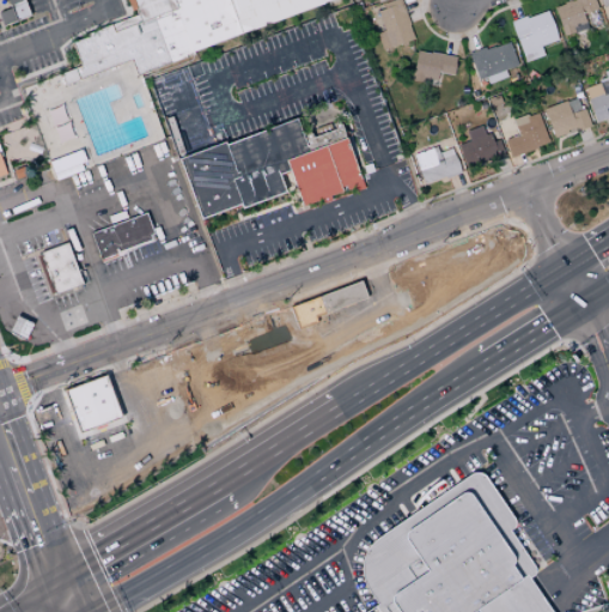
[(8,0),(11,8),(1,11),(4,24),(30,17),(25,0),(8,0)]
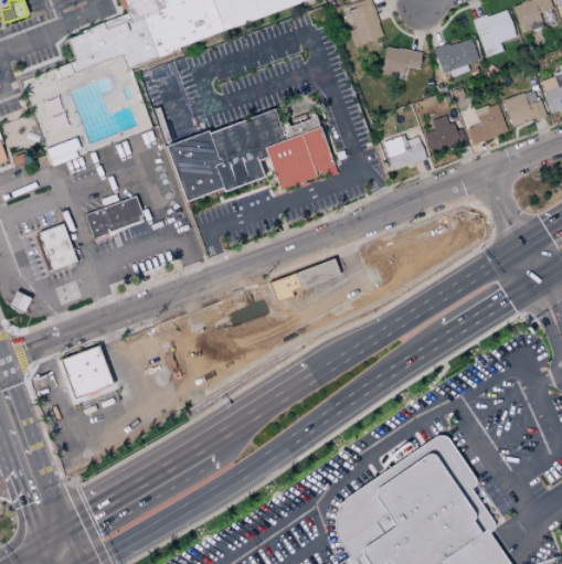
[(123,0),(128,16),(67,34),(75,61),(59,66),(61,76),(124,56),(125,62),(310,6),(308,0),(123,0)]
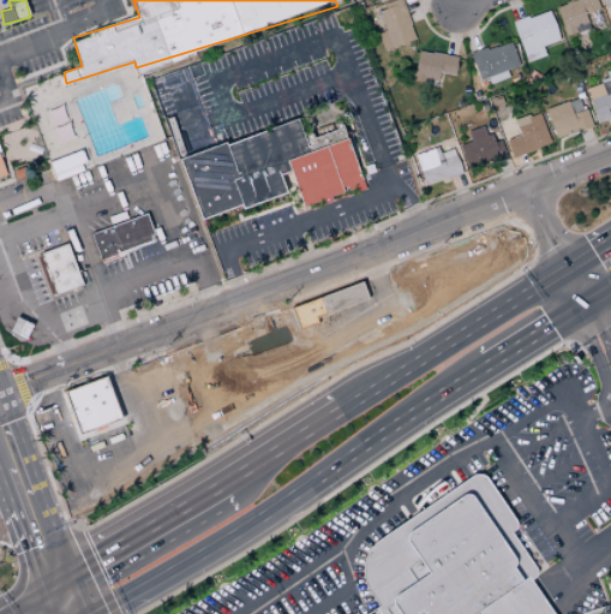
[(385,49),(417,39),(403,0),(399,0),(379,6),(387,30),(379,33),(385,49)]
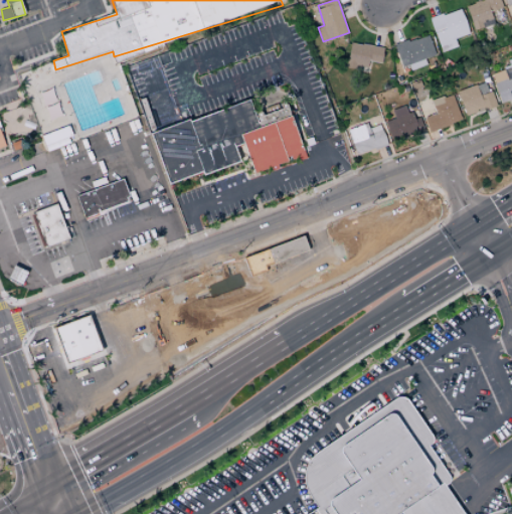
[(475,28),(495,22),(491,11),(504,7),(501,0),(479,0),(467,4),(475,28)]
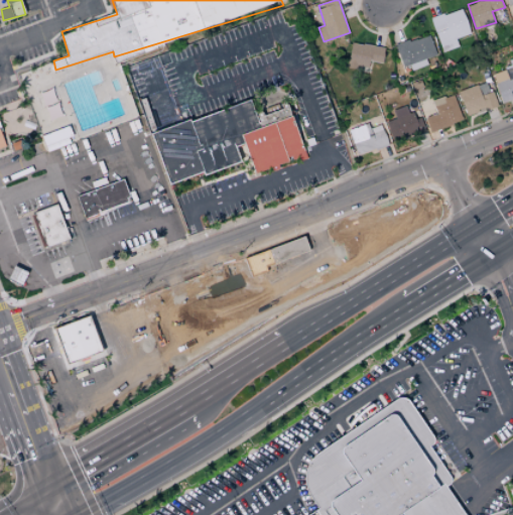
[(472,33),(464,8),(432,17),(443,51),(460,45),(458,37),(472,33)]
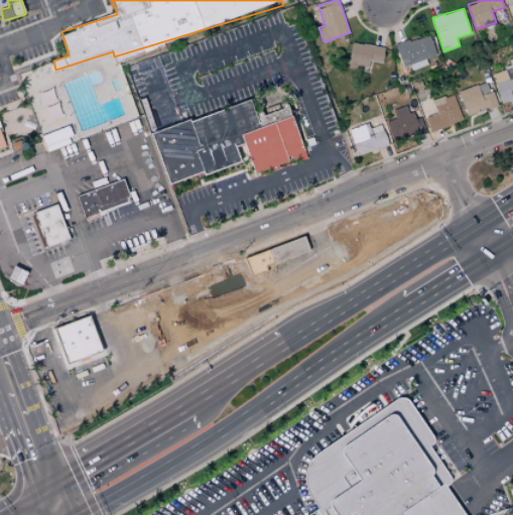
[(437,54),(430,33),(397,44),(404,67),(411,65),(412,70),(428,65),(426,57),(437,54)]
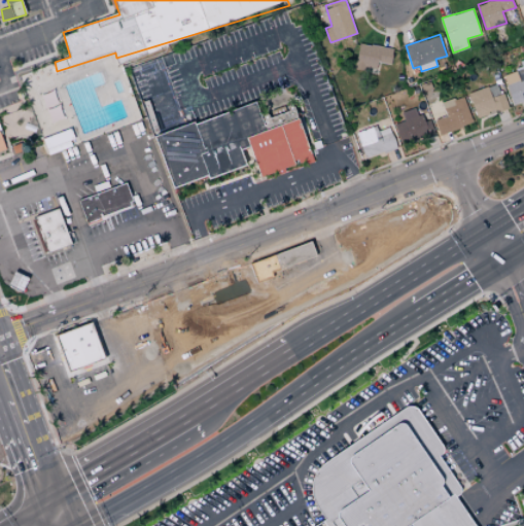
[(378,68),(380,62),(391,64),(394,48),(360,41),(356,64),(378,68)]
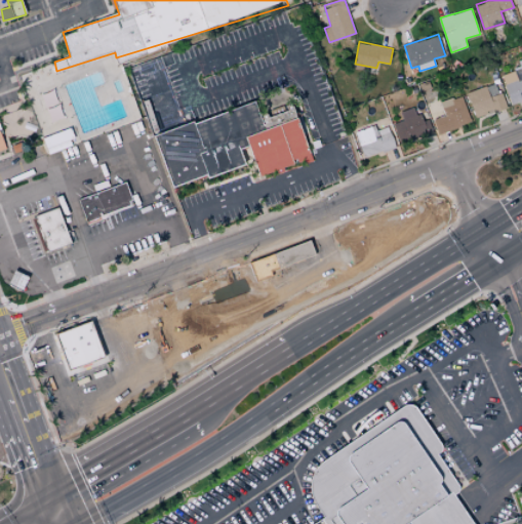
[(162,55),(186,120),(153,132),(129,67),(162,55)]
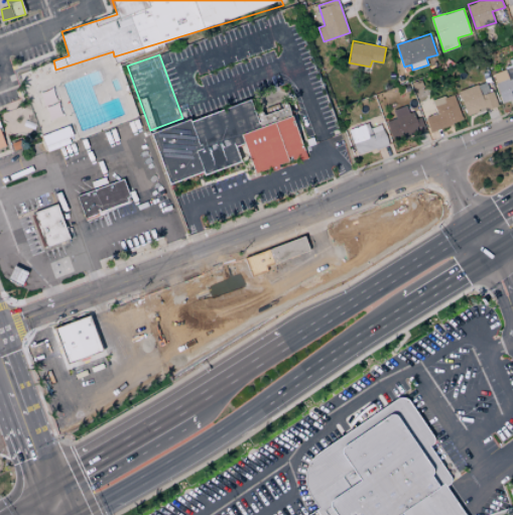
[(512,58),(511,59),(512,63),(512,68),(494,73),(502,102),(512,99),(512,58)]
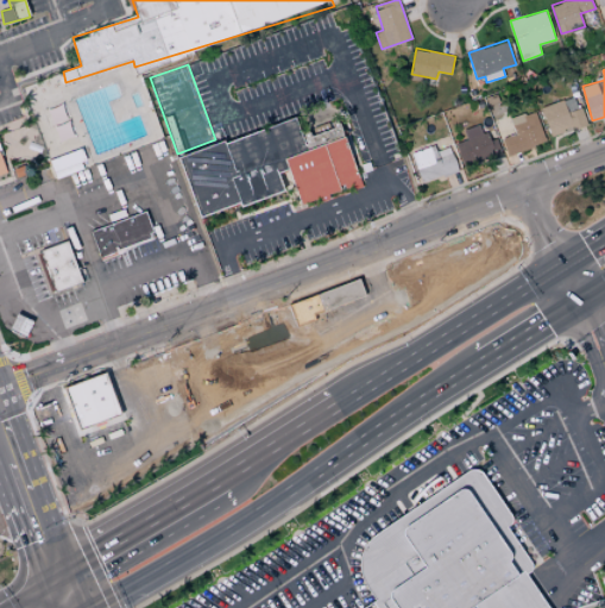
[(588,125),(578,94),(542,107),(553,137),(588,125)]
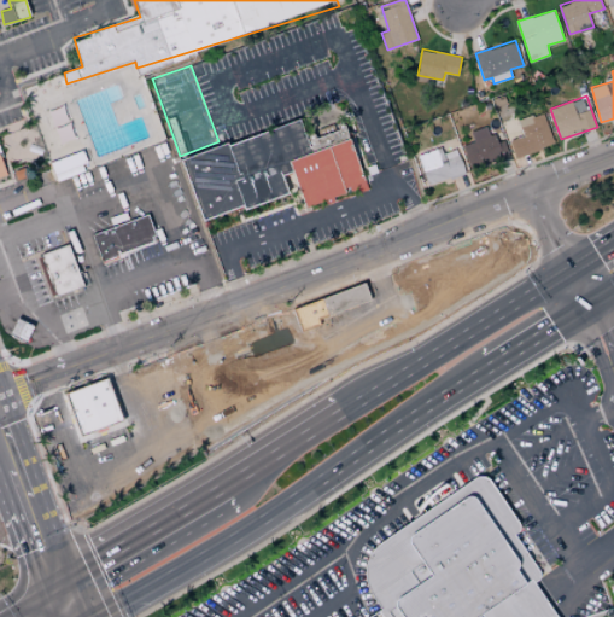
[(519,120),(524,135),(512,139),(516,156),(555,145),(545,112),(519,120)]
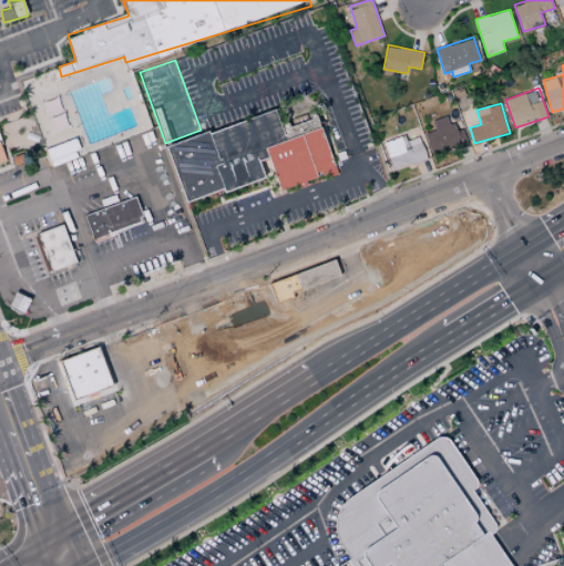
[(168,143),(185,201),(225,189),(226,189),(265,178),(260,160),(270,157),(280,189),(329,175),(330,176),(336,174),(319,116),(282,126),(278,112),(168,143)]
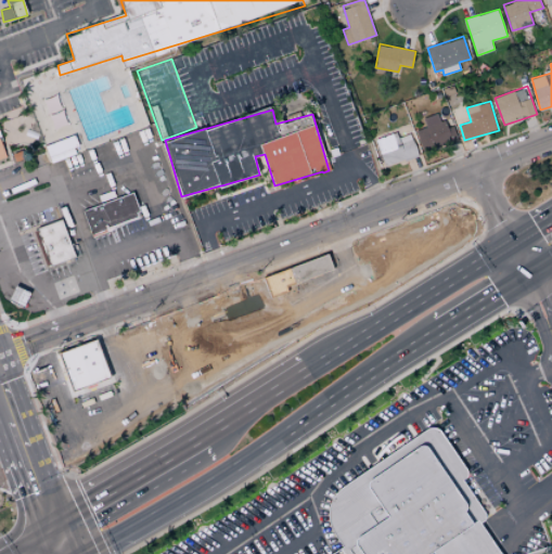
[(424,118),(427,127),(416,130),(424,153),(459,140),(453,126),(446,128),(439,112),(424,118)]
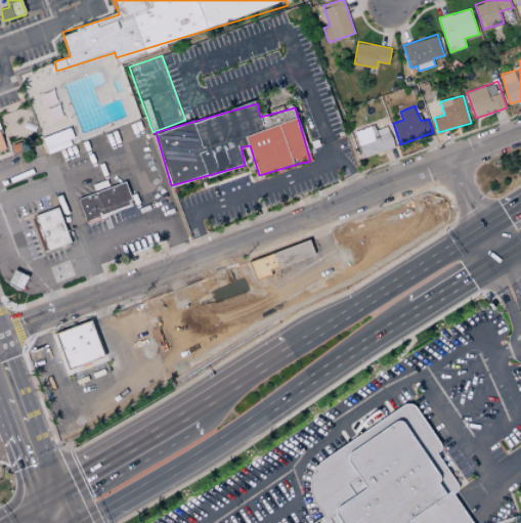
[(364,158),(396,146),(388,126),(377,130),(375,124),(355,131),(364,158)]
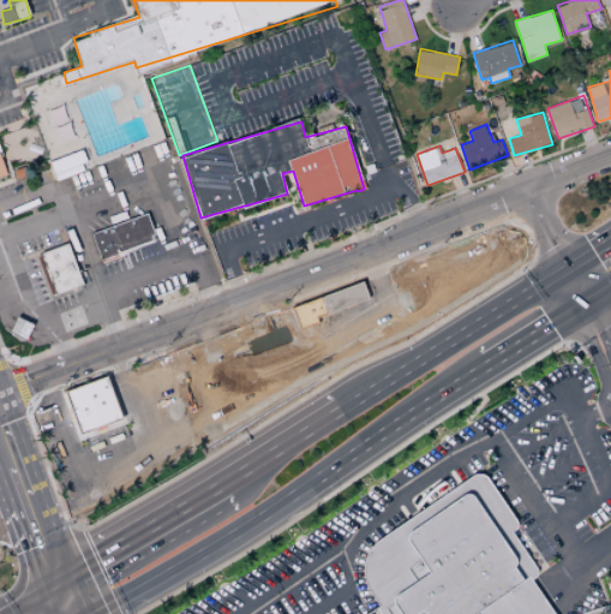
[(88,161),(84,149),(52,161),(55,173),(88,161)]
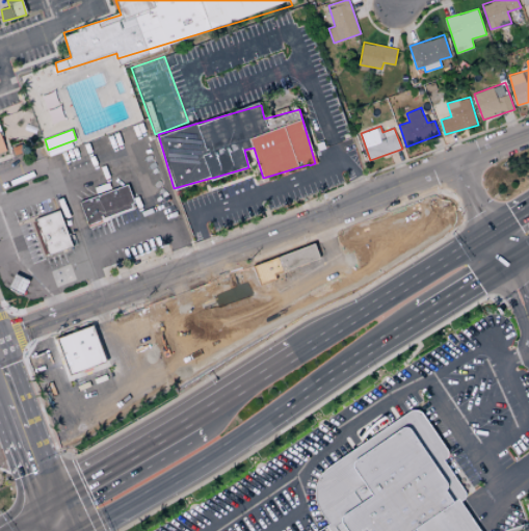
[(80,202),(88,224),(137,208),(129,184),(80,202)]
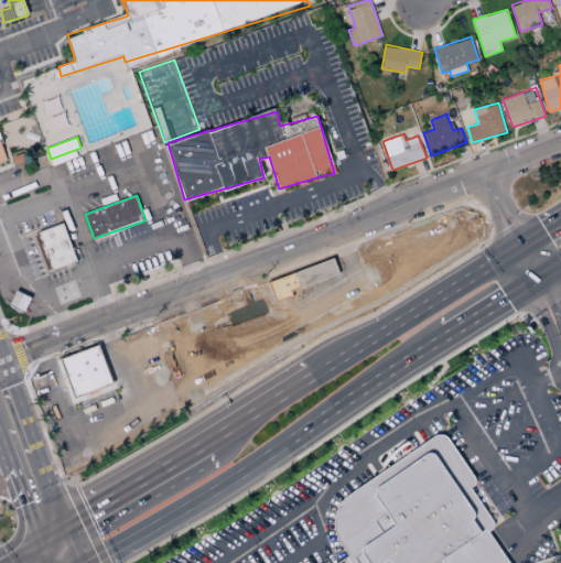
[(192,418),(138,450),(83,482),(64,474),(30,380),(30,378),(36,365),(39,363),(152,321),(466,207),(478,209),(486,214),(491,226),(488,236),(474,252),(378,313),(326,335),(192,418)]
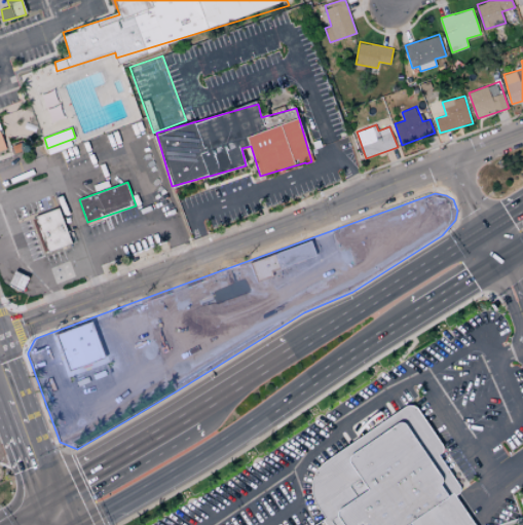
[(73,244),(61,208),(35,216),(47,252),(73,244)]
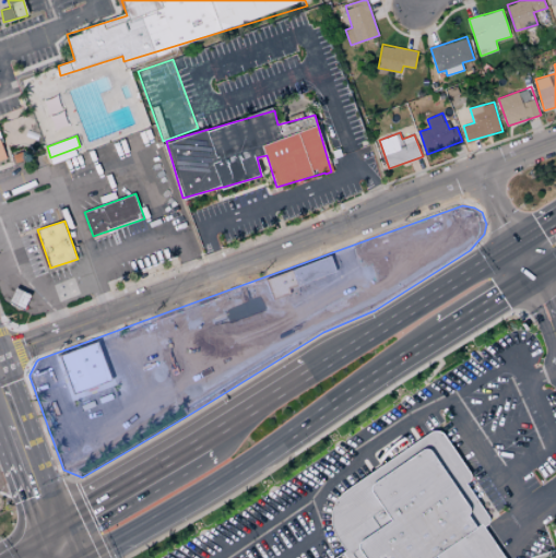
[(10,300),(25,307),(31,295),(16,288),(10,300)]
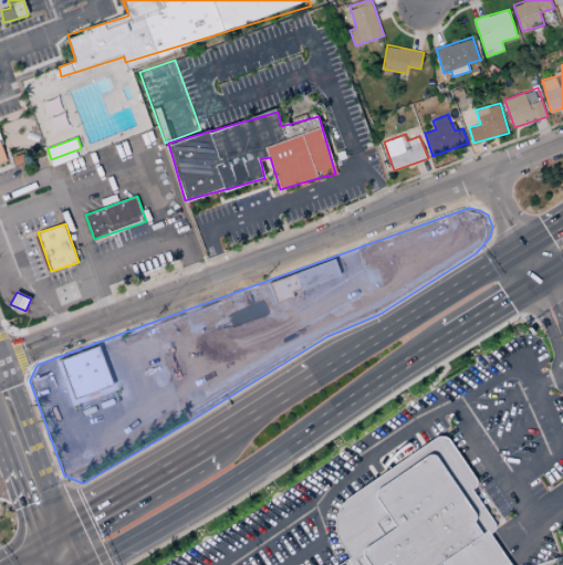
[(445,564),(442,564),(336,564),(350,556),(341,543),(339,537),(336,531),(335,527),(335,522),(336,515),(337,511),(340,506),(343,502),(346,498),(351,494),(435,437),(437,436),(439,435),(441,435),(444,435),(446,436),(448,437),(449,438),(477,478),(478,480),(478,482),(477,484),(477,485),(475,488),(472,489),(494,521),(496,523),(496,525),(496,526),(494,529),(493,531),(491,533),(512,564),(445,564)]
